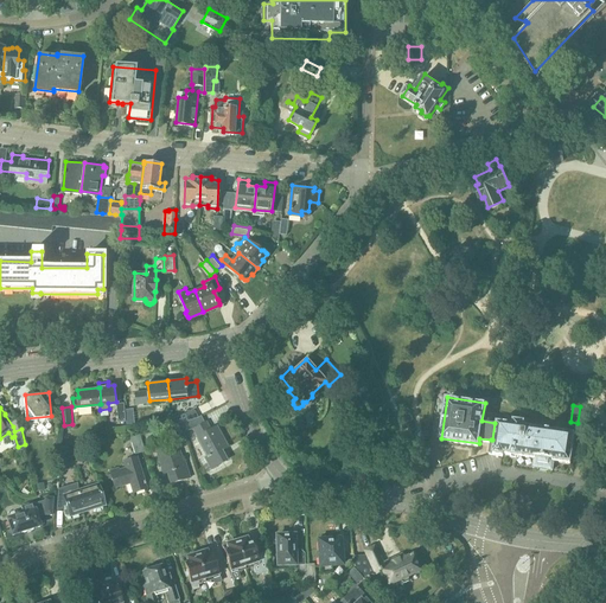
[(174,423),(182,421),(189,418),(186,411),(172,415),(174,423)]
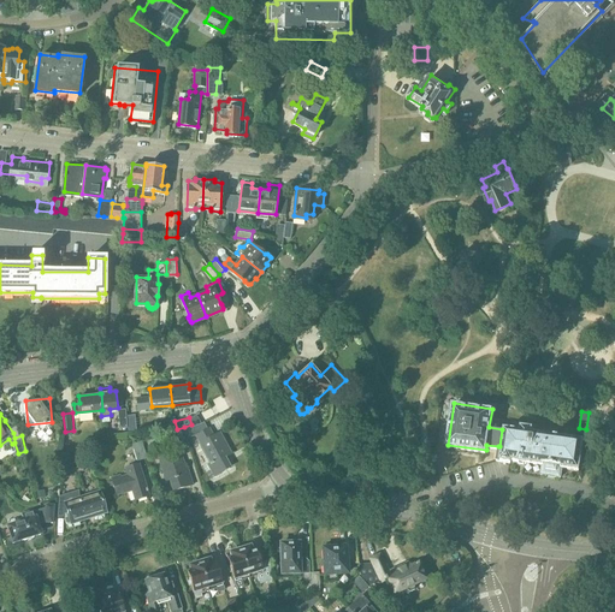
[(200,422),(191,425),(184,427),(187,435),(188,435),(197,432),(212,461),(210,462),(216,473),(231,464),(225,455),(231,451),(220,431),(214,434),(211,426),(202,431),(200,422)]
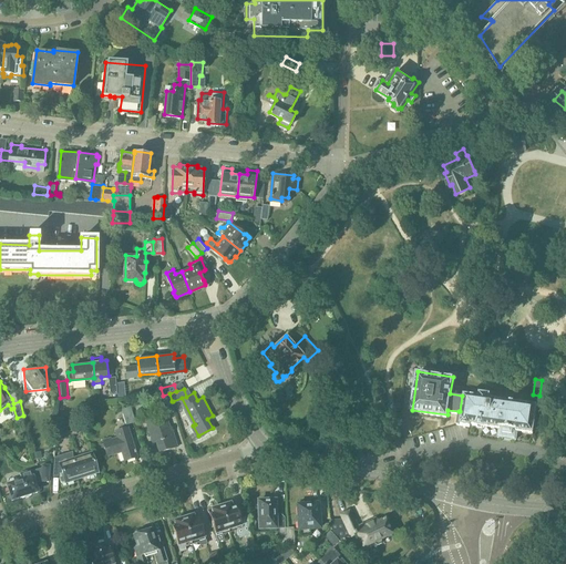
[(172,401),(170,393),(163,396),(166,409),(167,411),(175,409),(173,401),(172,401)]
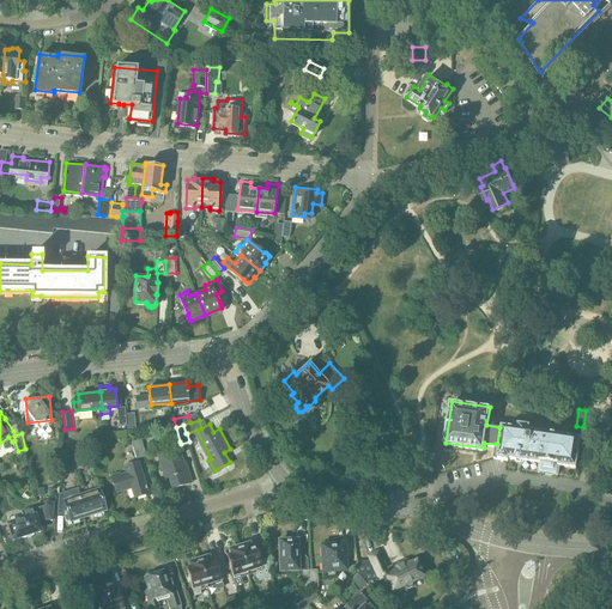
[(496,444),(495,456),(509,458),(509,456),(516,457),(525,460),(525,458),(540,461),(539,469),(558,473),(559,463),(576,466),(581,438),(529,431),(529,426),(520,425),(520,430),(503,427),(500,427),(497,444),(496,444)]
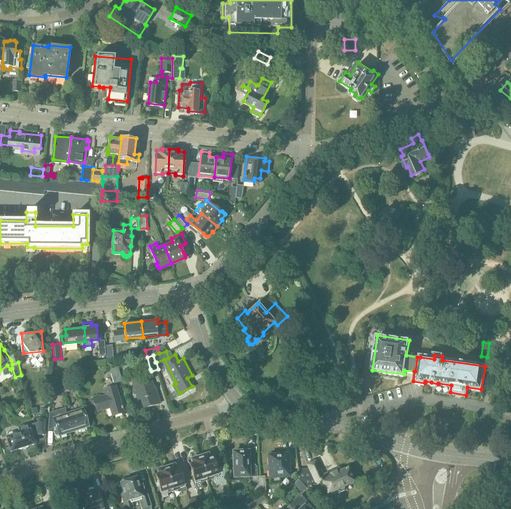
[(119,365),(110,368),(114,382),(123,379),(119,365)]
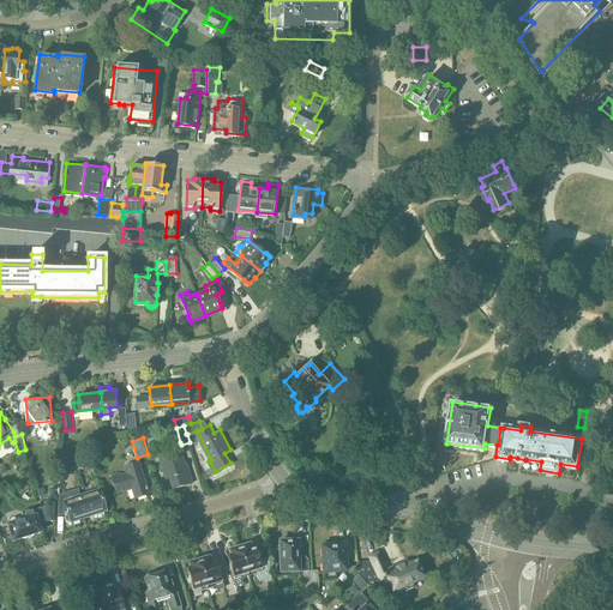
[(174,485),(192,479),(190,467),(187,469),(180,445),(160,451),(167,476),(170,475),(174,485)]
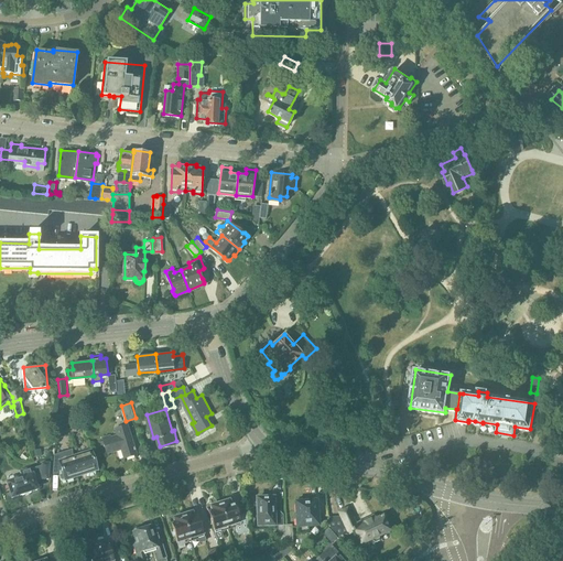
[(72,420),(72,423),(72,430),(77,429),(77,427),(84,425),(84,419),(72,420)]
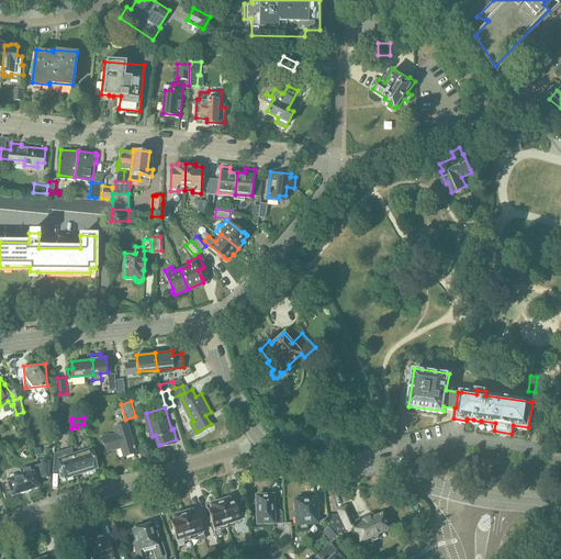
[(125,455),(136,451),(127,422),(115,425),(118,432),(103,436),(108,449),(122,445),(125,455)]
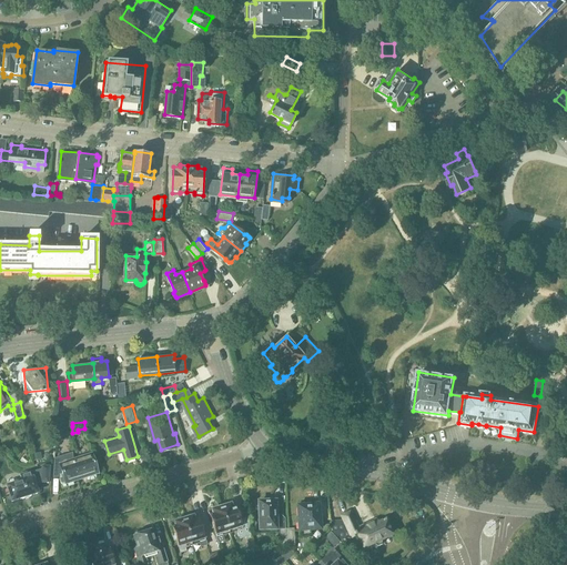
[(93,452),(74,458),(80,477),(99,471),(93,452)]
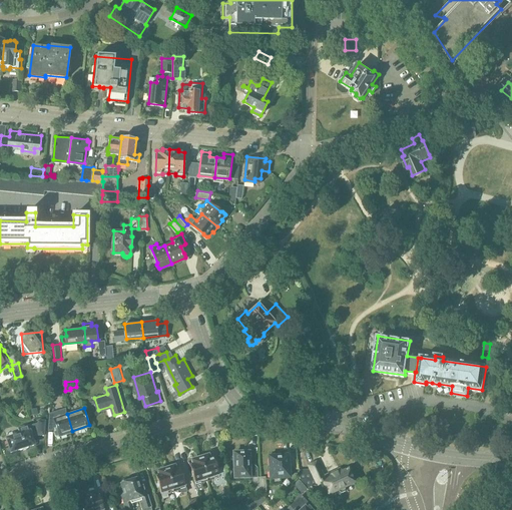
[(72,431),(67,414),(55,418),(55,419),(52,420),(56,429),(55,431),(56,434),(58,436),(60,435),(61,435),(72,431)]
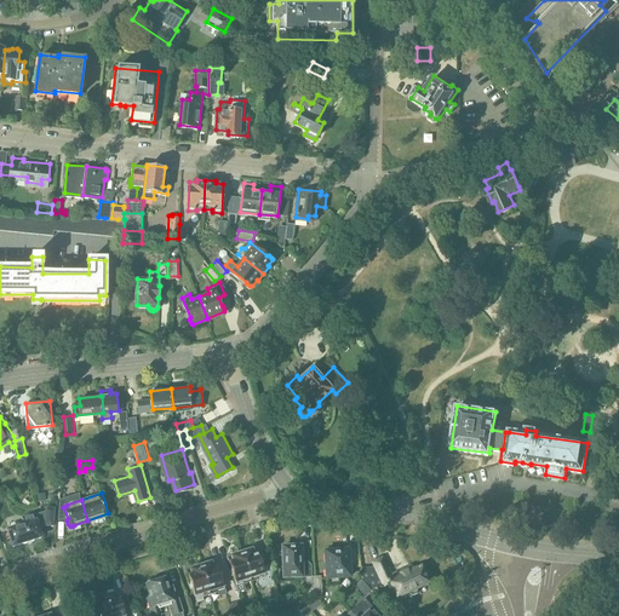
[(9,528),(13,543),(26,540),(26,541),(35,537),(41,535),(38,524),(46,522),(46,523),(53,524),(55,506),(47,506),(47,510),(34,513),(34,512),(23,516),(26,523),(9,528)]
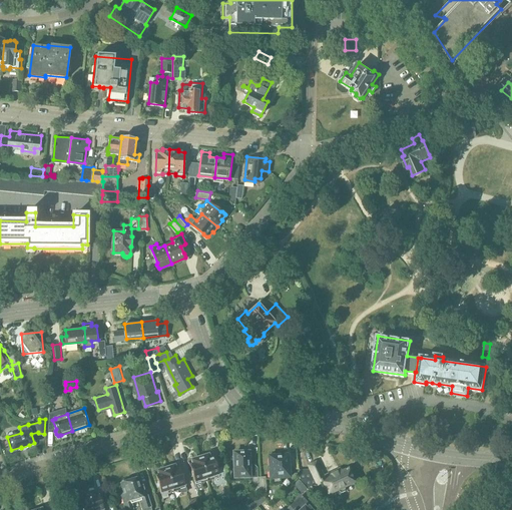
[(250,476),(254,476),(254,475),(259,475),(258,466),(254,463),(250,463),(249,451),(243,451),(242,450),(237,450),(236,451),(234,451),(235,476),(250,476)]
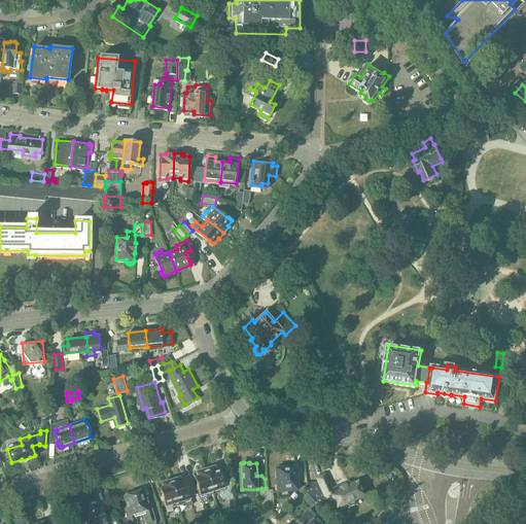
[(288,489),(299,488),(296,466),(293,466),(293,464),(284,465),(284,464),(283,464),(282,464),(281,463),(280,464),(279,464),(278,465),(278,466),(278,467),(280,496),(289,495),(288,489)]
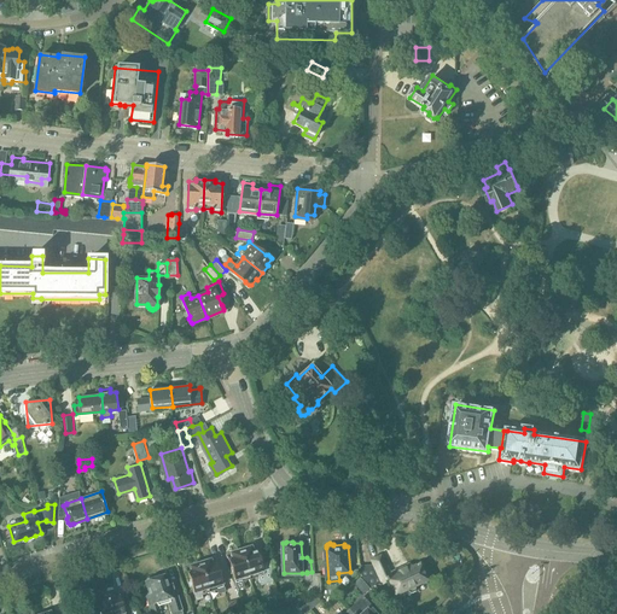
[(243,548),(242,548),(250,573),(257,571),(261,584),(273,580),(271,560),(262,562),(256,544),(252,545),(250,545),(248,544),(244,547),(243,548)]
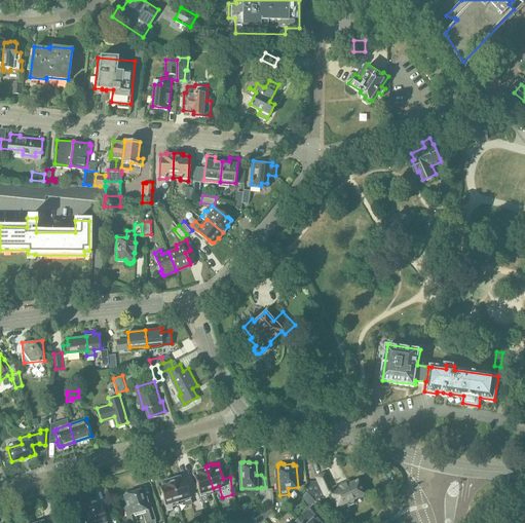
[(205,491),(213,488),(205,467),(204,468),(202,467),(199,468),(198,470),(197,470),(197,471),(193,472),(202,499),(209,497),(205,491)]
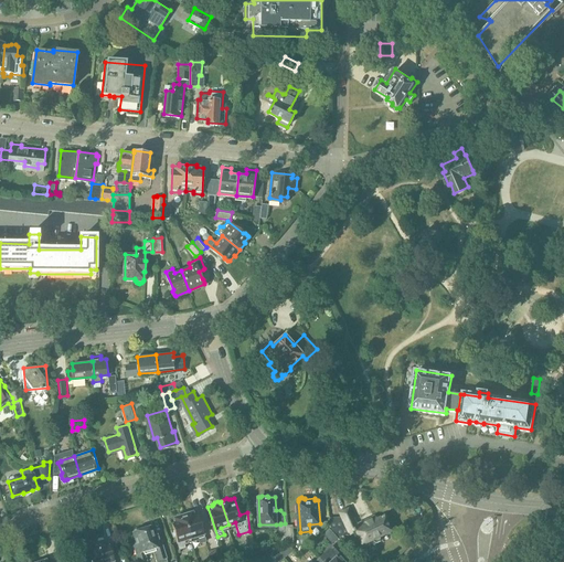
[(340,534),(350,530),(351,531),(357,529),(363,542),(373,538),(376,541),(381,539),(382,534),(392,530),(384,515),(376,518),(375,515),(357,522),(350,506),(341,510),(342,513),(331,515),(332,525),(340,534)]
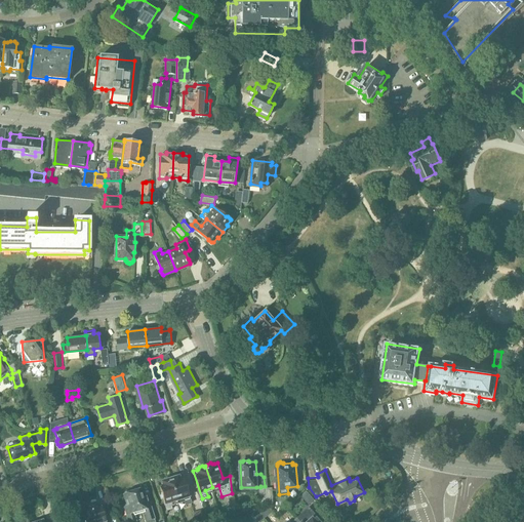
[(172,477),(170,477),(178,503),(185,500),(186,504),(192,502),(183,474),(179,475),(177,475),(176,475),(172,476),(172,477)]
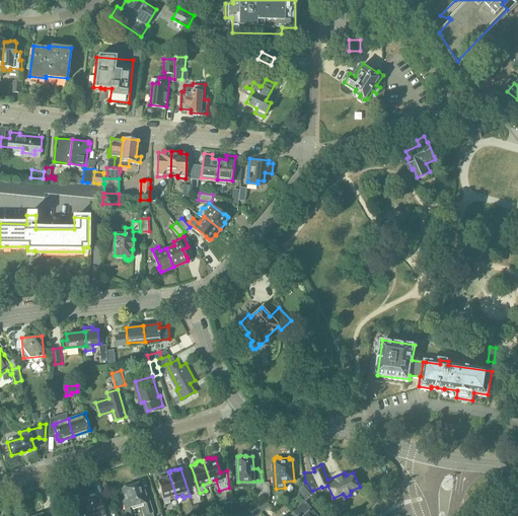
[(170,499),(176,497),(168,471),(167,472),(166,471),(162,472),(162,474),(160,474),(160,475),(157,476),(164,500),(165,503),(171,502),(170,499)]
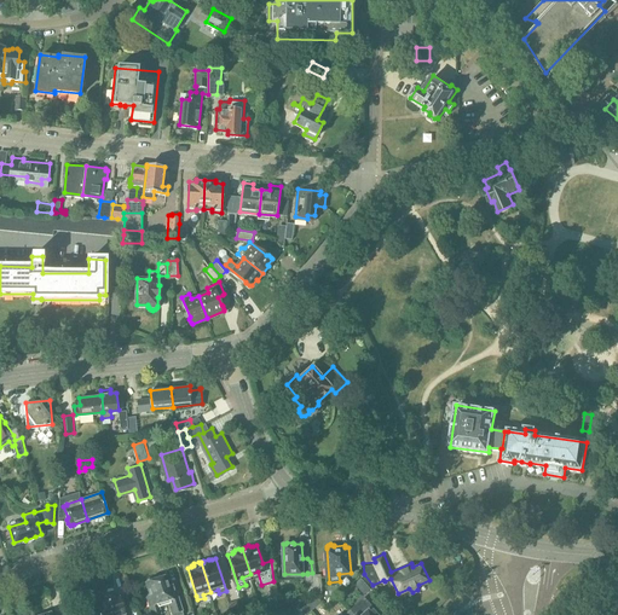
[(177,614),(184,613),(183,609),(177,589),(174,589),(172,580),(169,581),(168,574),(148,581),(151,593),(148,595),(154,614),(161,611),(160,605),(168,602),(173,614),(177,614)]
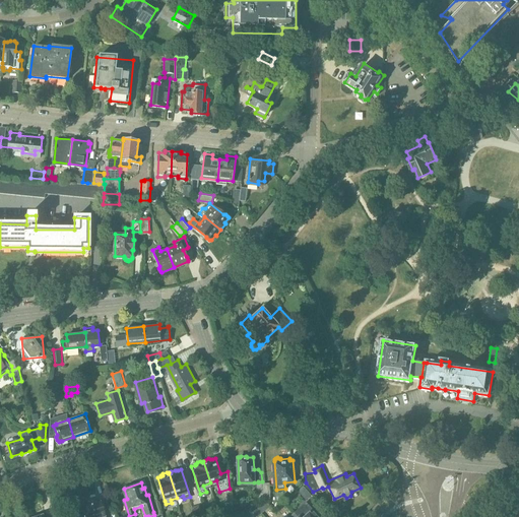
[(312,494),(304,485),(298,489),(306,499),(312,494)]
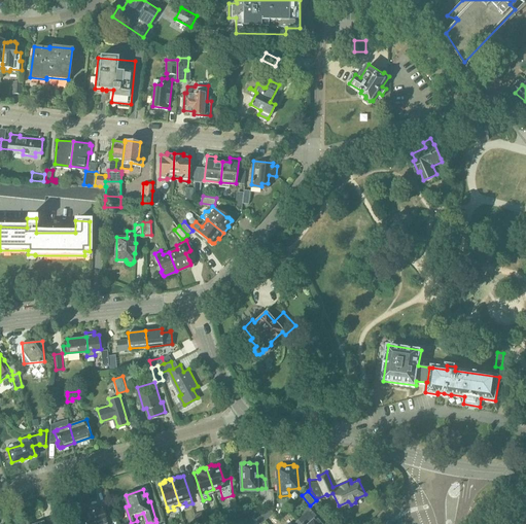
[(89,523),(107,523),(102,508),(100,509),(98,504),(84,509),(89,523)]
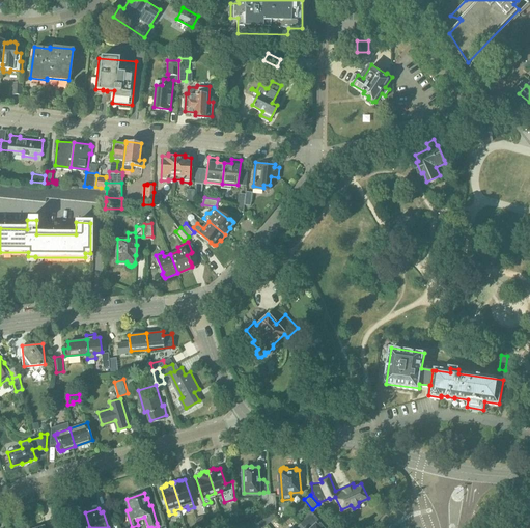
[(265,510),(260,515),(268,523),(272,519),(265,510)]
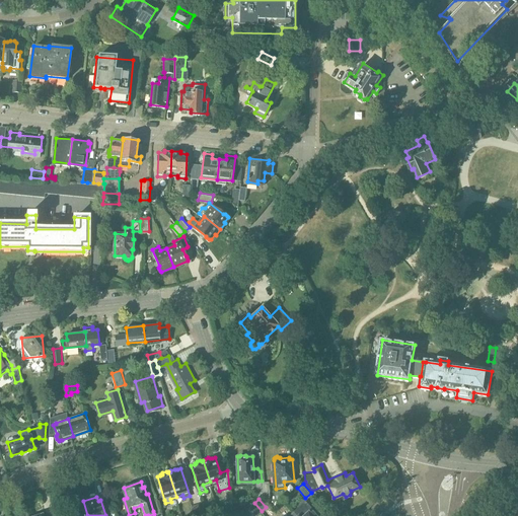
[(295,511),(299,515),(318,515),(304,500),(294,510),(295,511)]
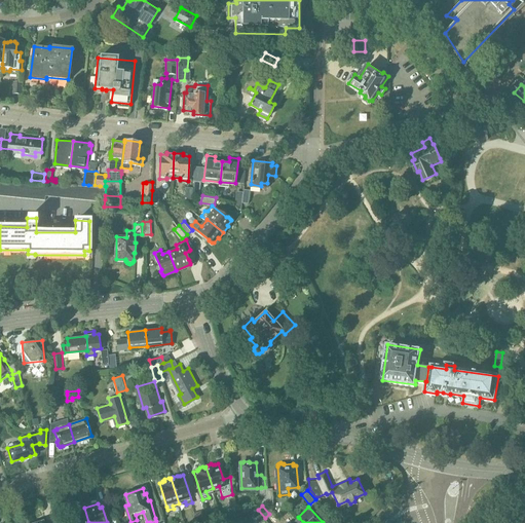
[(208,510),(201,512),(204,521),(210,519),(208,510)]
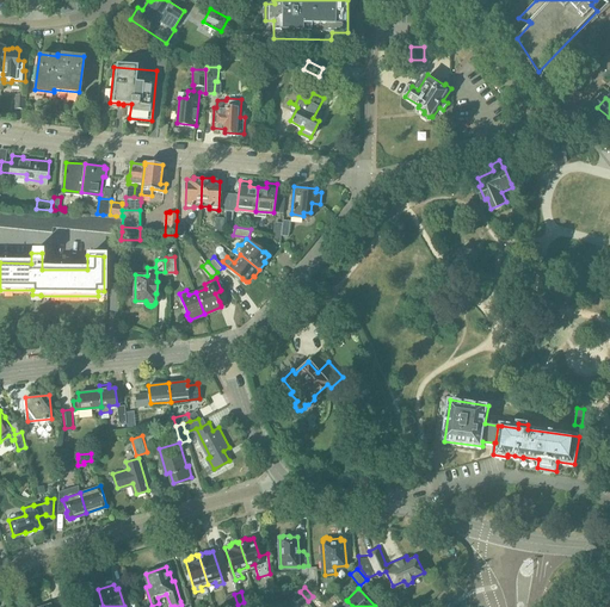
[(308,601),(300,592),(294,595),(302,606),(308,601)]
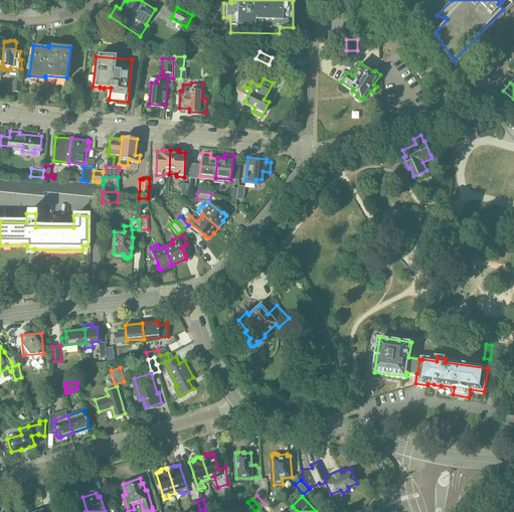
[(194,511),(200,510),(197,501),(191,503),(193,511),(194,511)]
